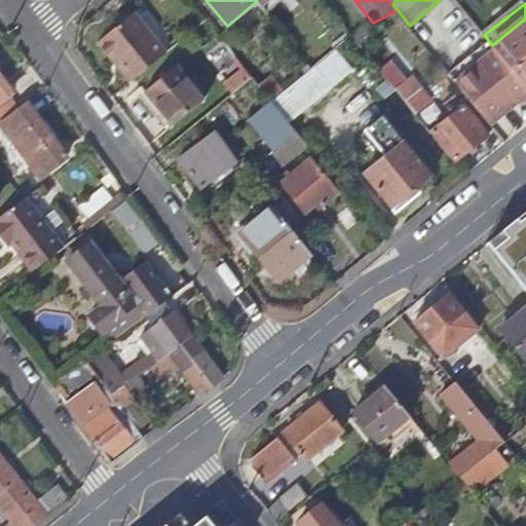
[(135,77),(166,50),(134,10),(99,40),(112,57),(116,53),(135,77)]
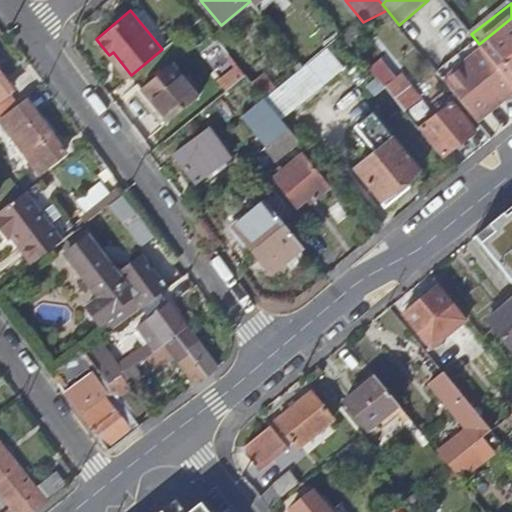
[(511,18),(479,44),(511,84),(511,18)]
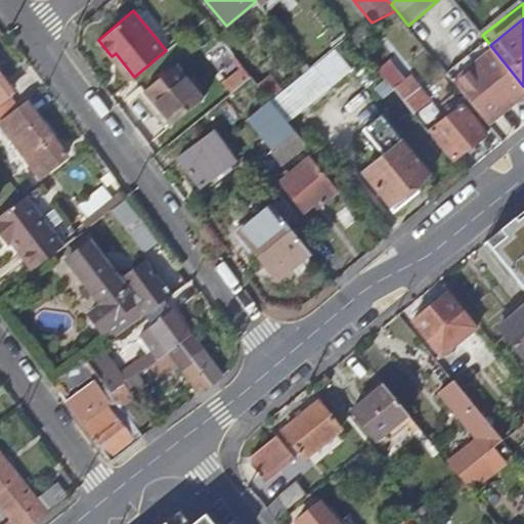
[(447,73),(488,123),(523,92),(523,86),(490,45),(487,41),(447,73)]
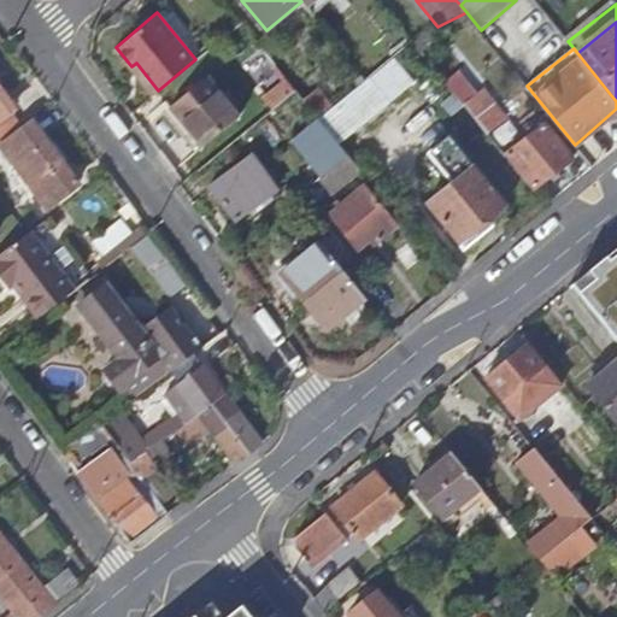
[(203,145),(239,115),(207,76),(171,106),(203,145)]
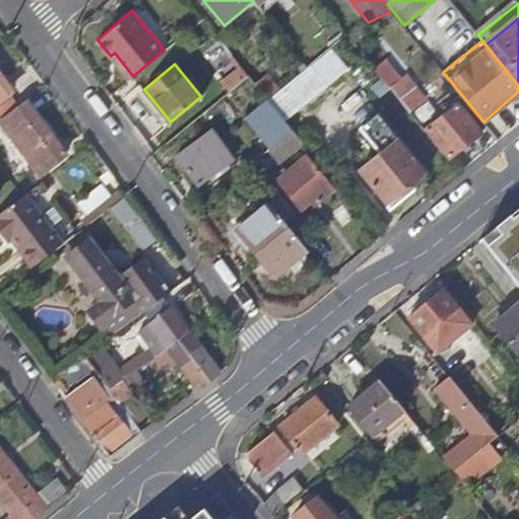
[(311,66),(308,68),(281,91),(269,100),(286,121),(327,86),(311,66)]
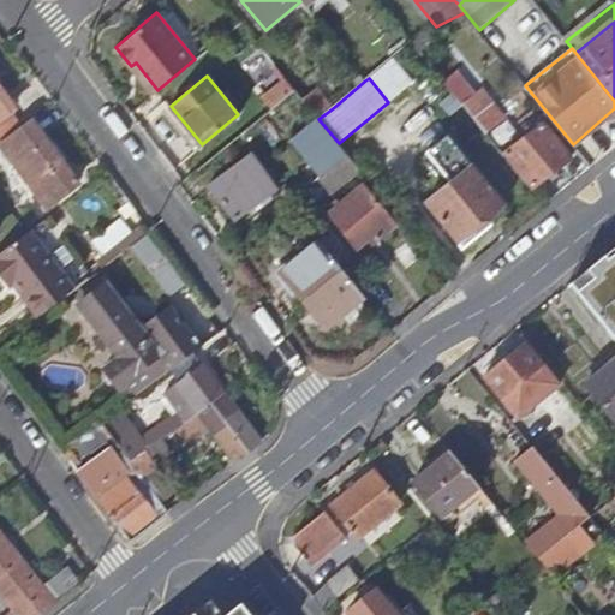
[(279,102),(294,89),(287,81),(272,93),(279,102)]
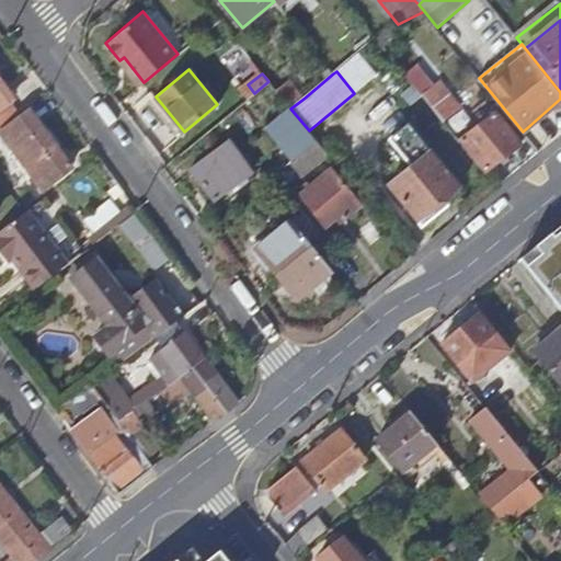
[(276,91),(288,105),(290,109),(304,99),(289,81),(276,91)]
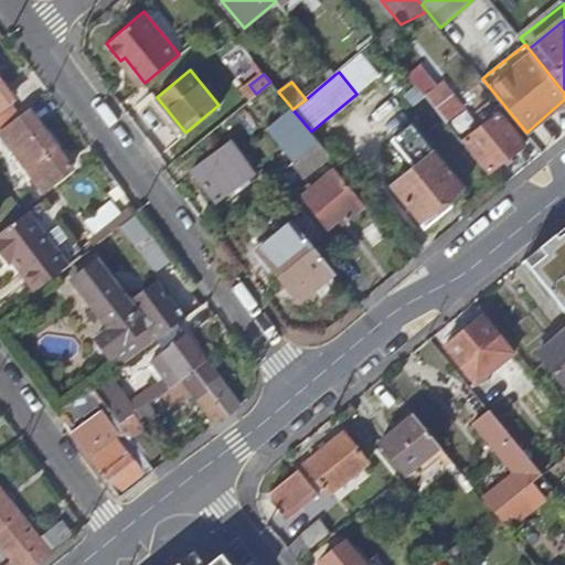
[(423,94),(444,119),(459,106),(438,82),(423,94)]
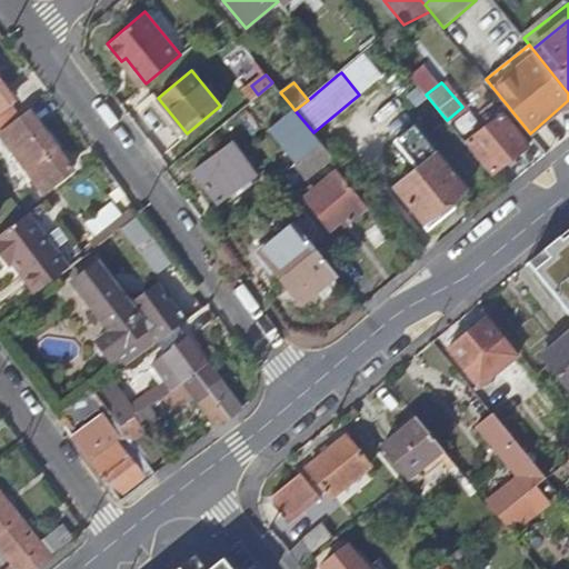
[(0,90),(0,110),(10,103),(0,90)]
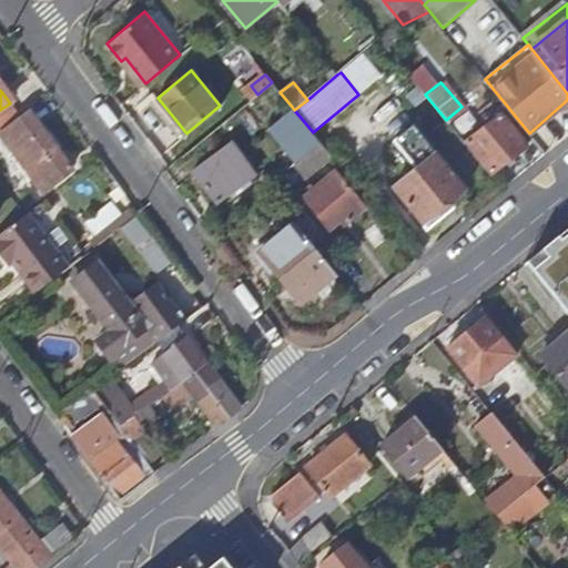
[(298,163),(322,143),(313,132),(294,110),(292,107),(269,127),(298,163)]
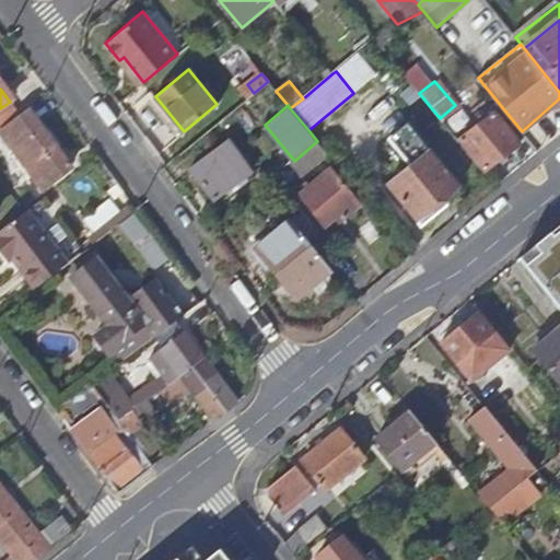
[(42,188),(71,166),(32,113),(1,135),(42,188)]
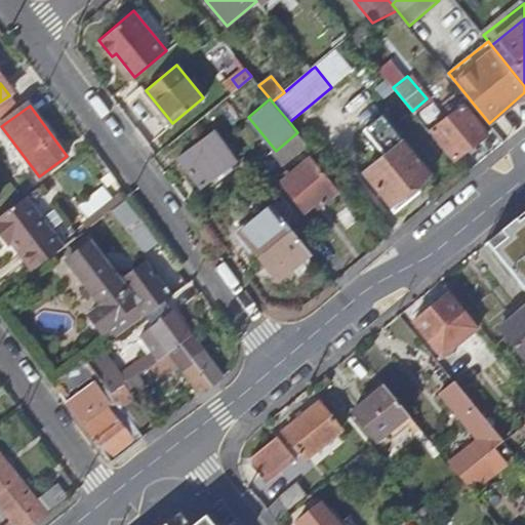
[(455,160),(487,134),(463,106),(432,131),(455,160)]
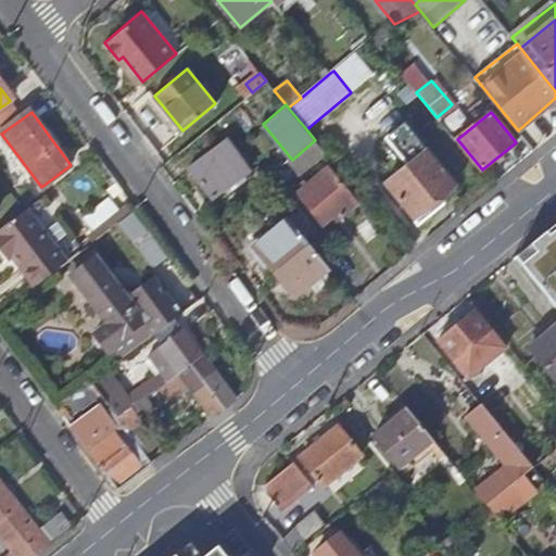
[(387,184),(419,225),(438,210),(433,204),(456,186),(405,124),(387,139),(408,166),(387,184)]
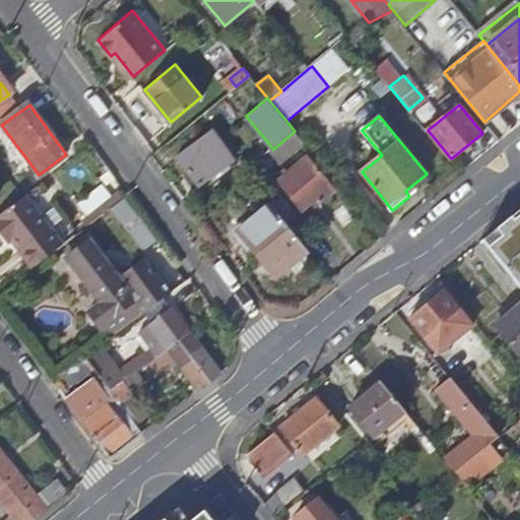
[(199,186),(233,160),(211,133),(178,158),(199,186)]
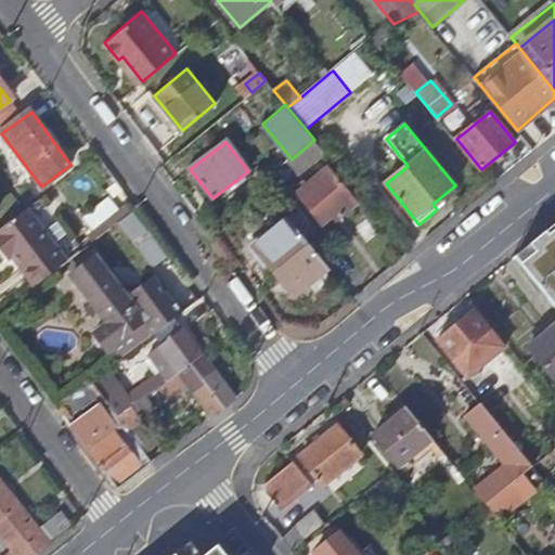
[(341,218),(358,205),(328,169),(312,182),(309,179),(301,185),(304,189),(298,194),(324,227),(338,215),(341,218)]
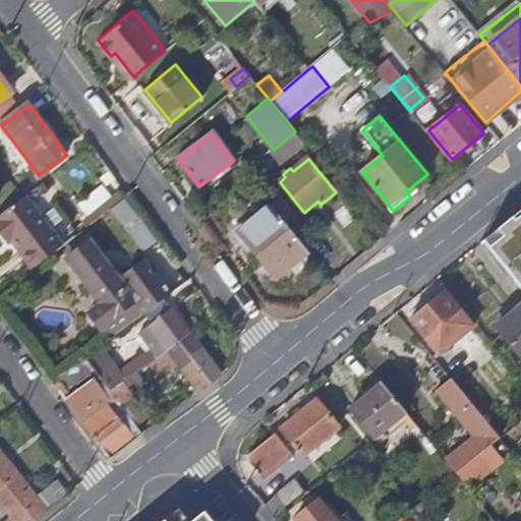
[(34,269),(63,246),(25,196),(23,197),(0,215),(0,233),(7,243),(12,240),(34,269)]
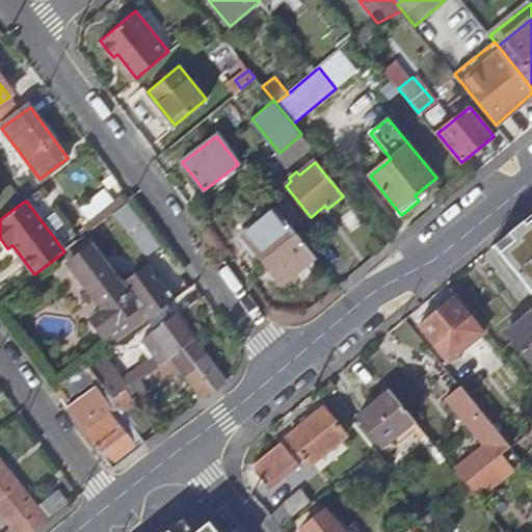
[(314,257),(276,211),(244,237),(282,284),(314,257)]
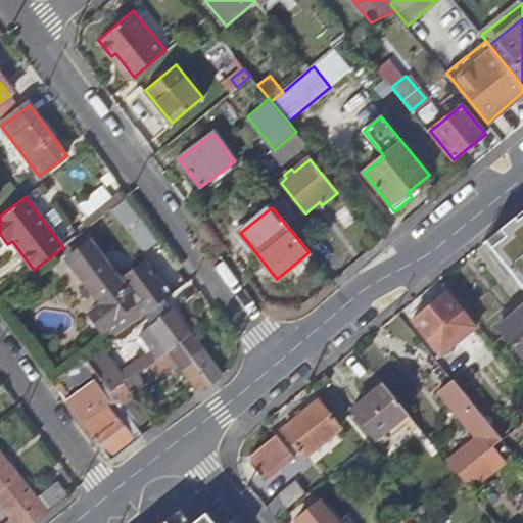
[(522,210),(501,230),(506,237),(491,248),(522,287),(522,210)]
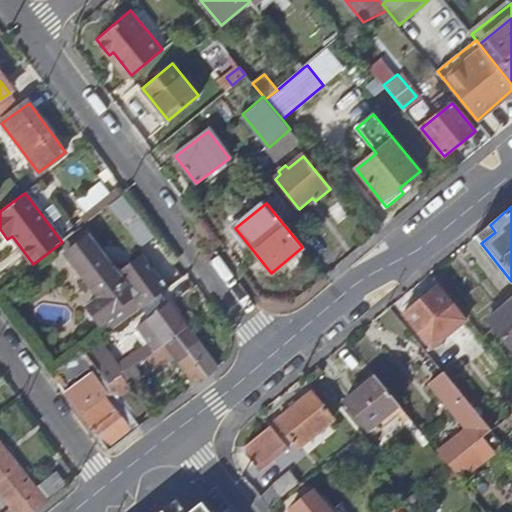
[(495,232),(490,225),(475,236),(481,243),(495,232)]
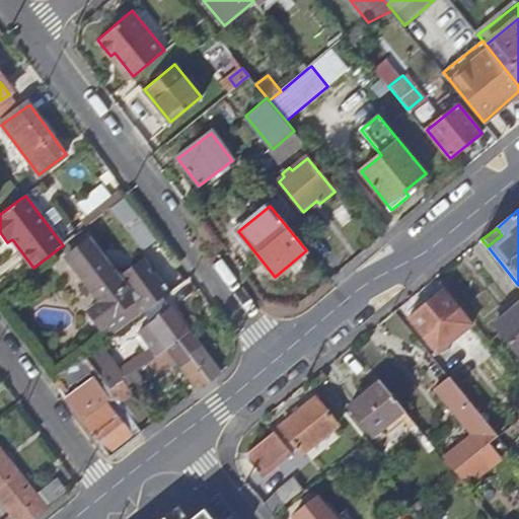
[(107,339),(144,312),(170,292),(149,264),(136,274),(132,267),(125,272),(114,271),(89,240),(67,257),(101,303),(88,312),(107,339)]
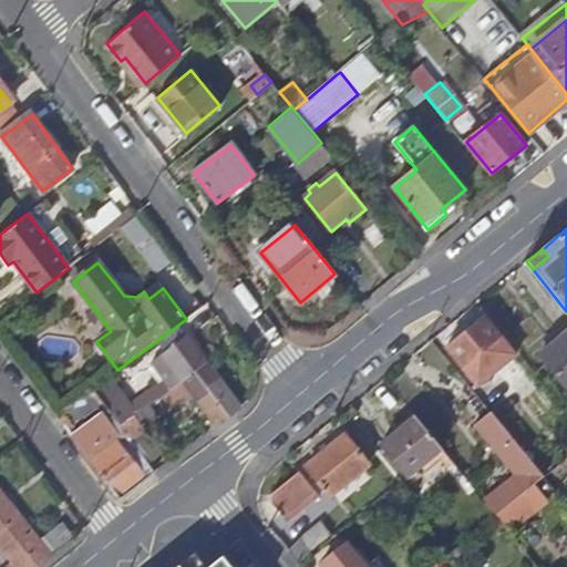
[(478,384),(516,354),(485,317),(447,348),(478,384)]
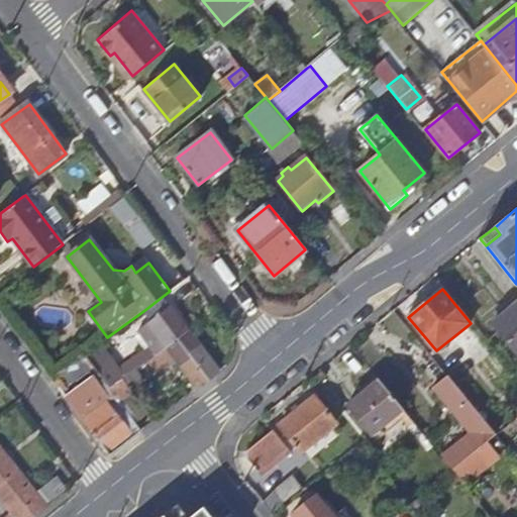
[(516,303),(493,323),(516,351),(516,303)]
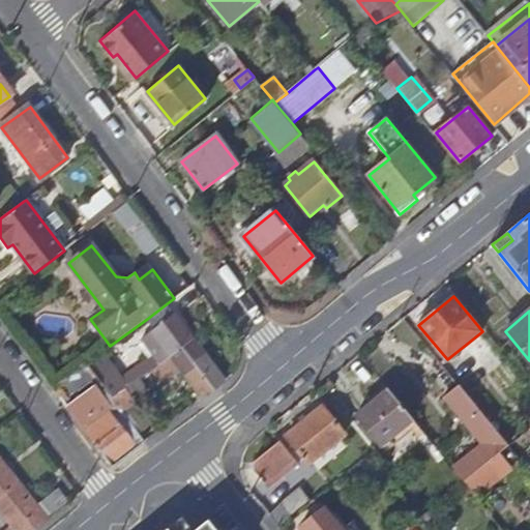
[(171,355),(193,339),(175,315),(153,331),(166,347),(171,355)]
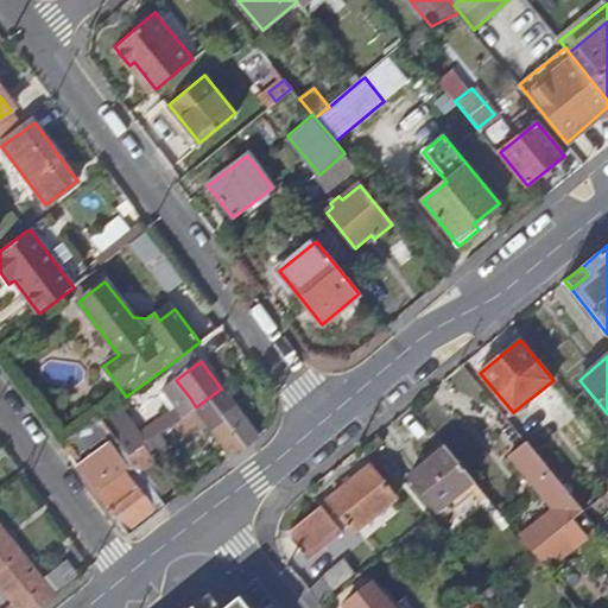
[(233,456),(258,437),(221,388),(196,407),(202,415),(233,456)]
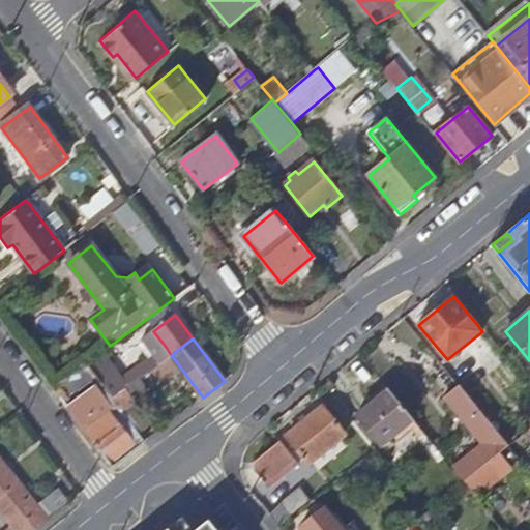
[(96,376),(112,398),(125,387),(153,367),(171,355),(166,347),(121,379),(112,365),(96,376)]
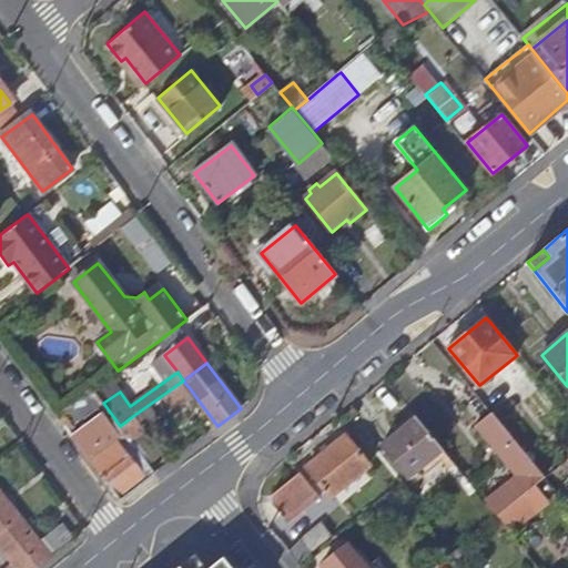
[(183,381),(164,394),(170,402),(189,387),(183,381)]
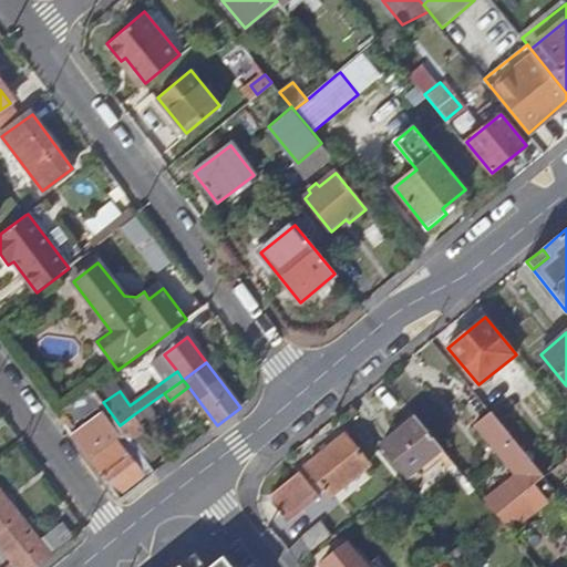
[(121,498),(155,473),(148,465),(135,446),(120,425),(103,402),(92,388),(57,413),(121,498)]
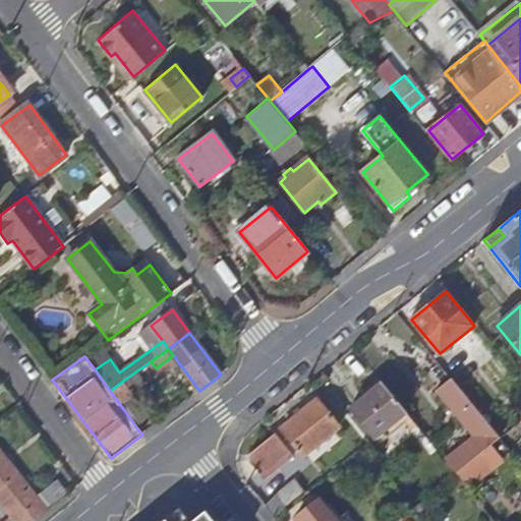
[(488,424),(453,380),(438,393),(474,437),(488,424)]
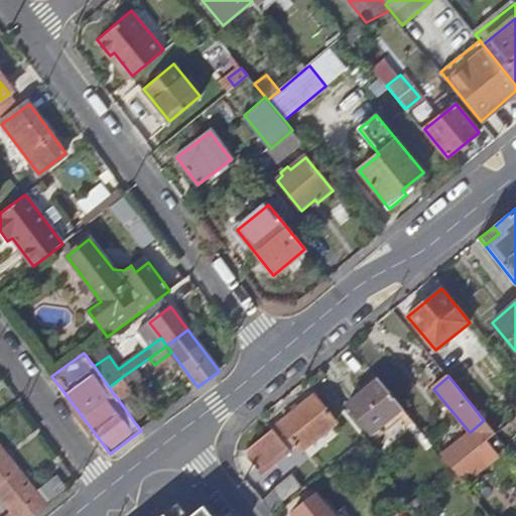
[(122,377),(109,387),(123,406),(136,397),(122,377)]
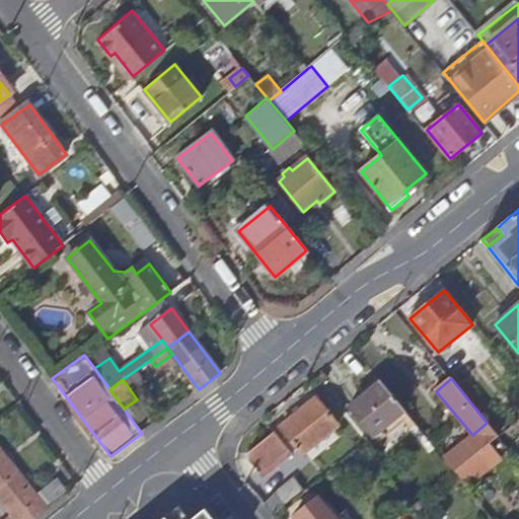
[(405,411),(381,381),(349,408),(373,437),(405,411)]
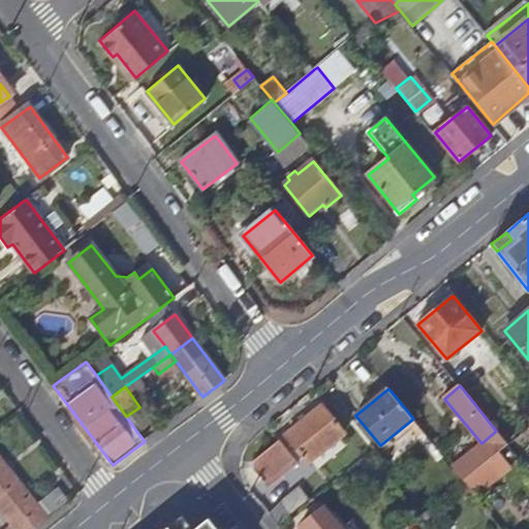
[(321,406),(286,435),(309,463),(345,434),(321,406)]
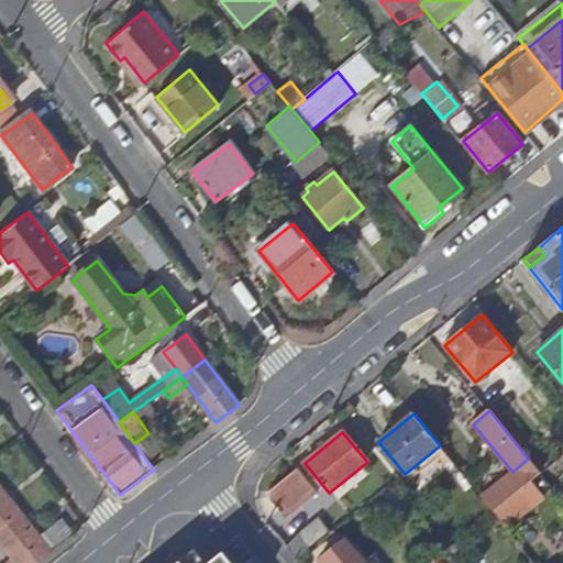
[(162,451),(148,433),(134,443),(147,462),(162,451)]
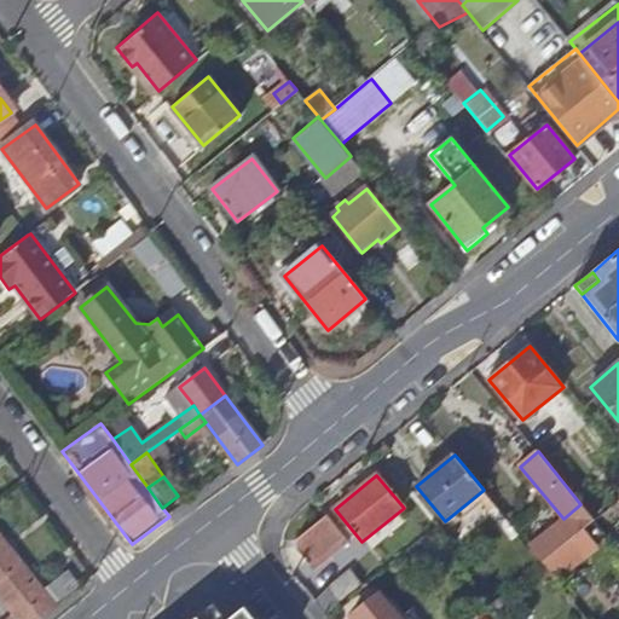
[(530,547),(543,562),(570,541),(594,520),(580,504),(563,519),(530,547)]
